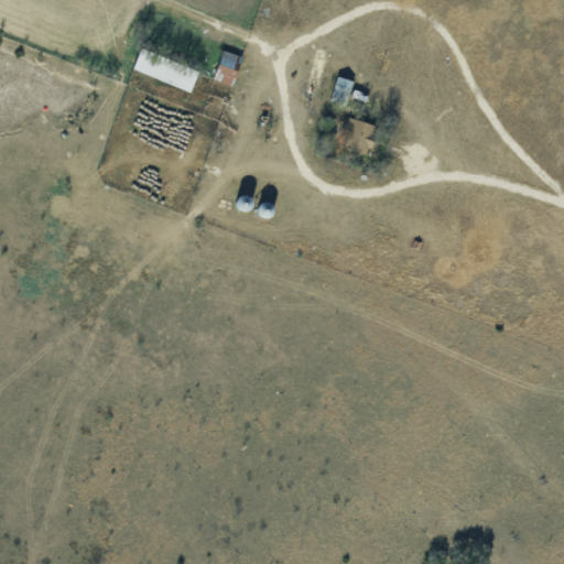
[(190,91),(197,69),(139,49),(131,71),(190,91)]
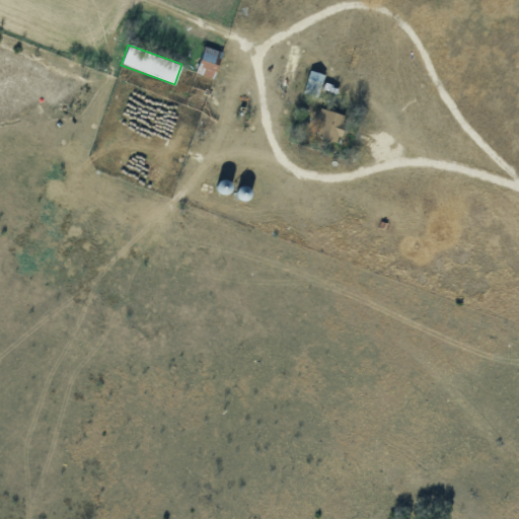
[(194,70),(210,79),(222,54),(206,46),(194,70)]
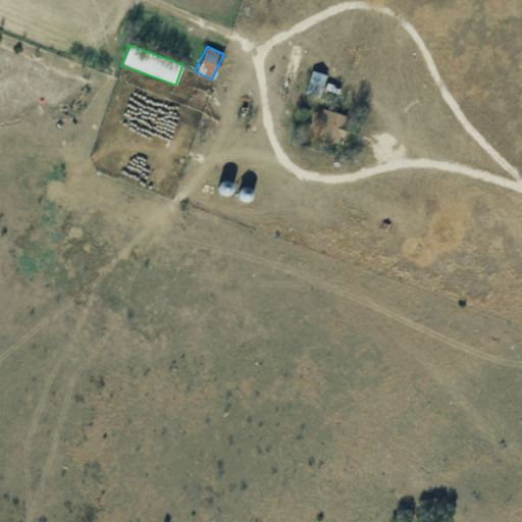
[(318,98),(325,74),(310,70),(303,93),(318,98)]
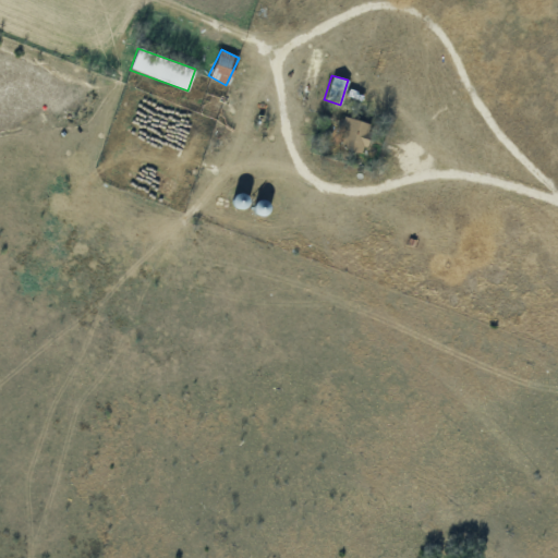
[(362,154),(372,124),(344,116),(336,145),(362,154)]
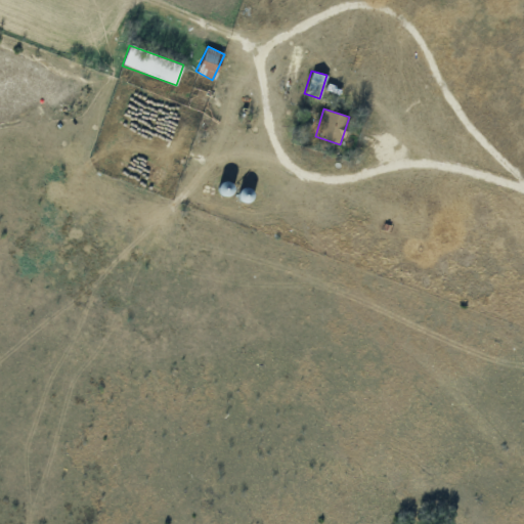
[(231,186),(224,181),(217,190),(225,195),(231,186)]
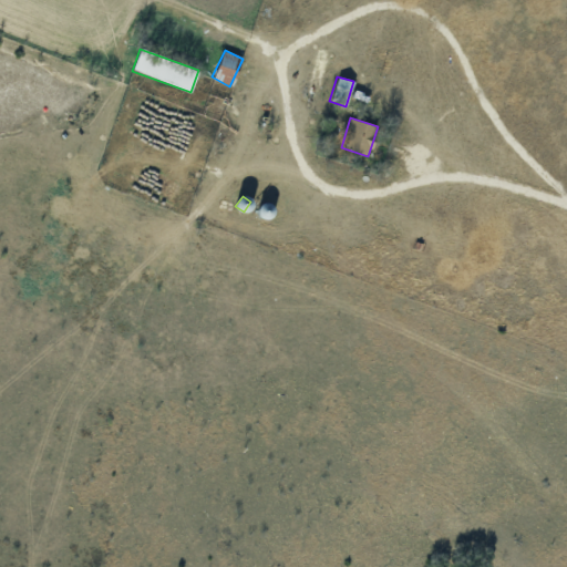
[(271,204),(258,205),(259,218),(272,217),(271,204)]
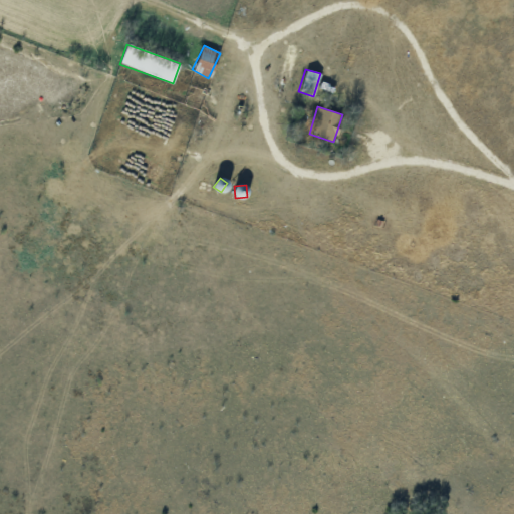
All buildings are outlined.
